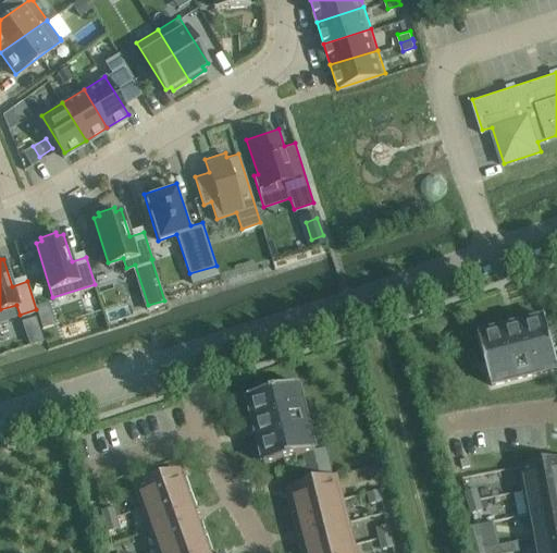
[(479,332),(492,382),(556,366),(556,356),(546,315),(519,321),(518,321),(507,323),(507,324),(479,332)]
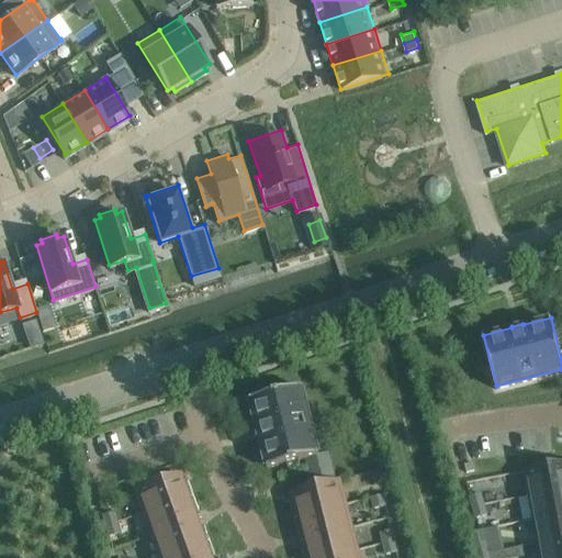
[(313,483),(335,478),(328,449),(318,452),(301,383),(250,397),(257,425),(256,425),(257,427),(258,434),(259,437),(260,437),(267,466),(306,456),(307,462),(308,466),(313,483)]
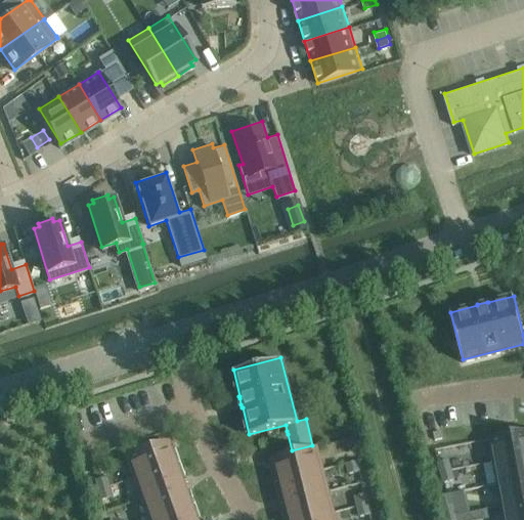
[(496,458),(523,452),(523,429),(492,435),(496,458)]
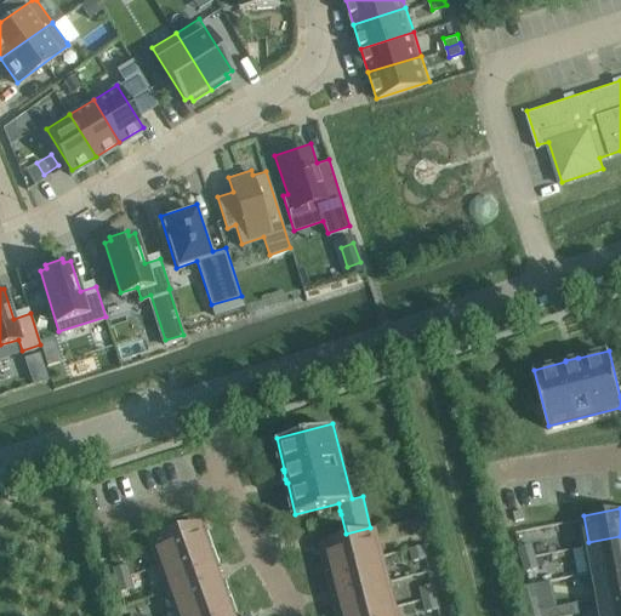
[(428,526),(426,513),(414,517),(416,529),(428,526)]
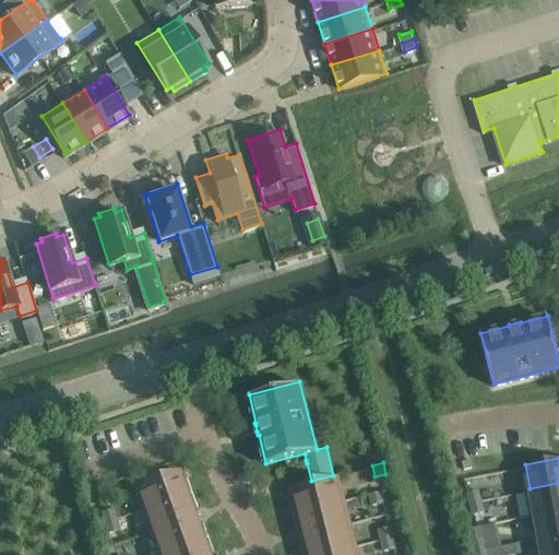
[(145,505),(183,492),(176,469),(138,483),(145,505)]
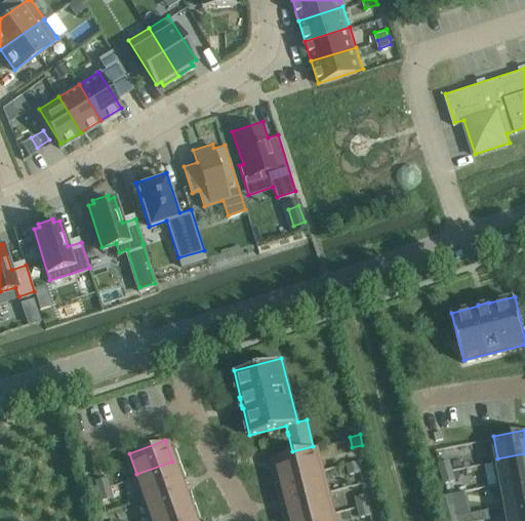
[(313,446),(292,451),(277,455),(282,478),(319,468),(314,446),(313,446)]
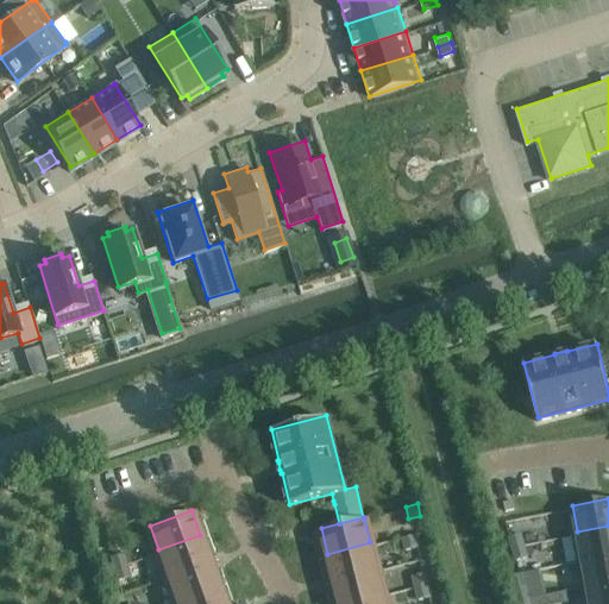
[(608,552),(608,526),(577,532),(582,558),(608,552)]
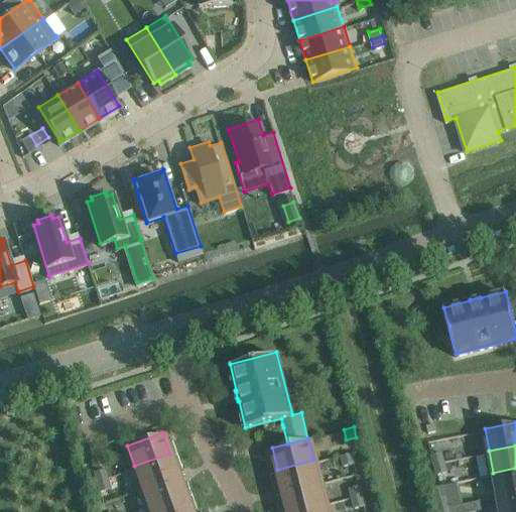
[(434,463),(443,460),(441,450),(431,453),(434,463)]
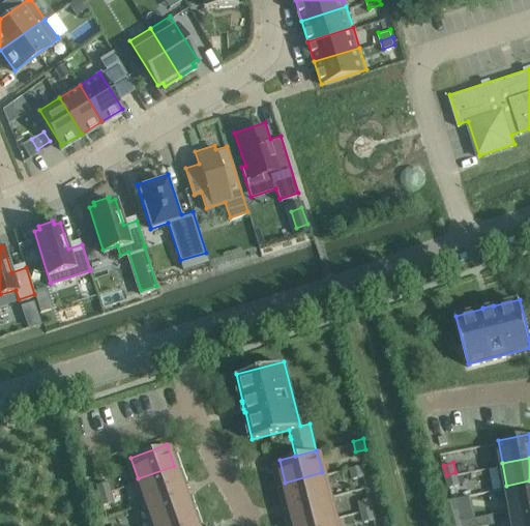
[(351,466),(353,476),(363,473),(360,463),(351,466)]
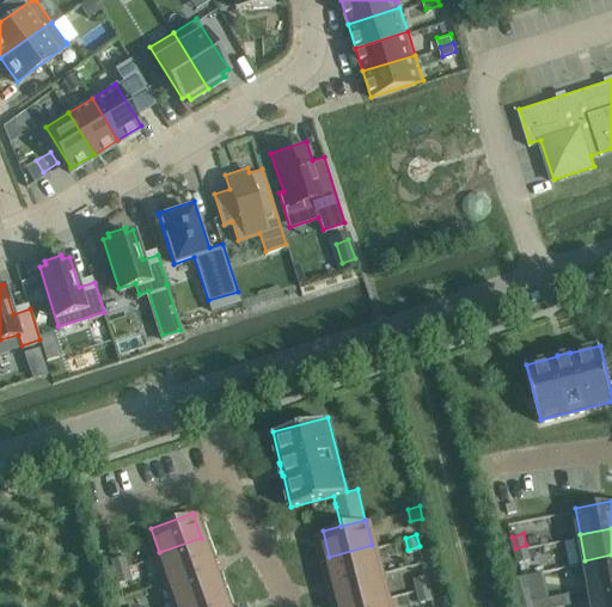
[(209,562),(201,538),(159,552),(167,577),(209,562)]
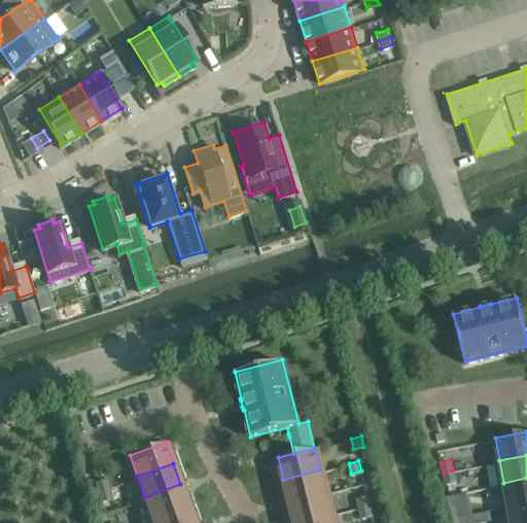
[(320,469),(283,480),(289,501),(326,491),(320,469)]
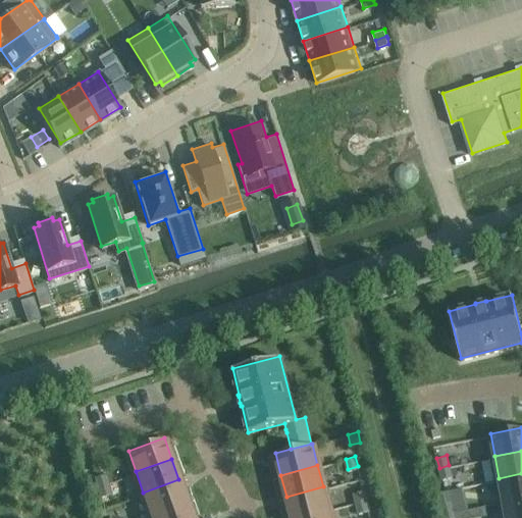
[(449,465),(439,468),(441,477),(452,475),(449,465)]
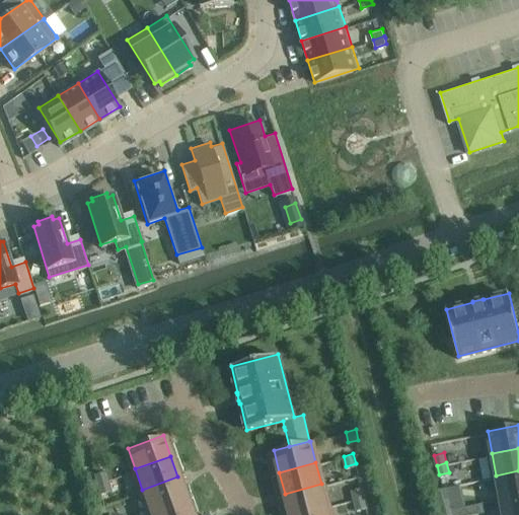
[(97,482),(107,480),(104,469),(94,472),(97,482)]
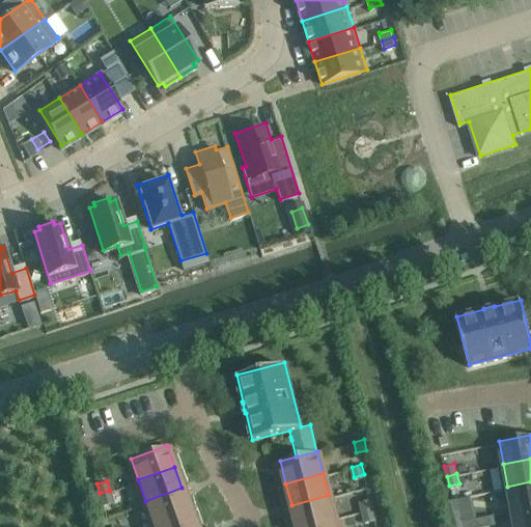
[(530,481),(507,487),(511,508),(530,504),(530,481)]
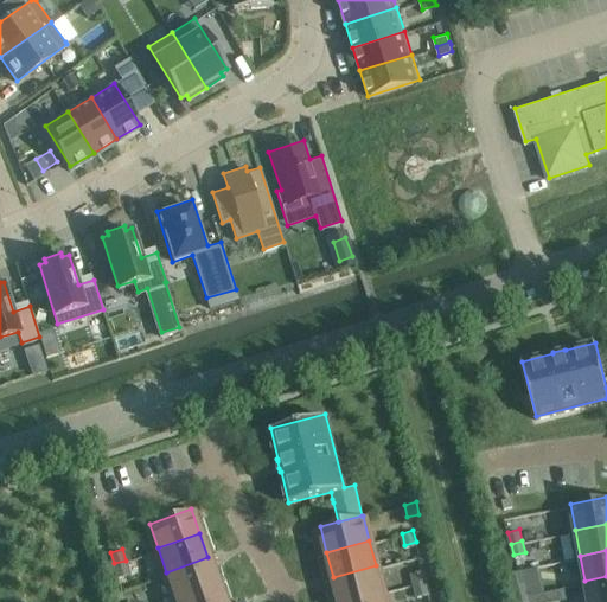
[(217,582),(208,557),(166,572),(176,596),(217,582)]
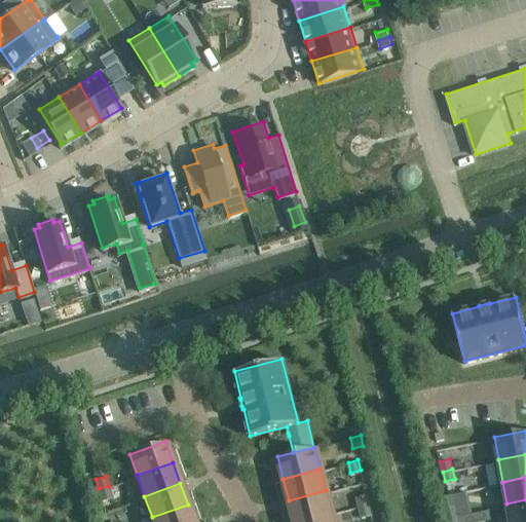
[(109,486),(99,488),(101,498),(111,496),(109,486)]
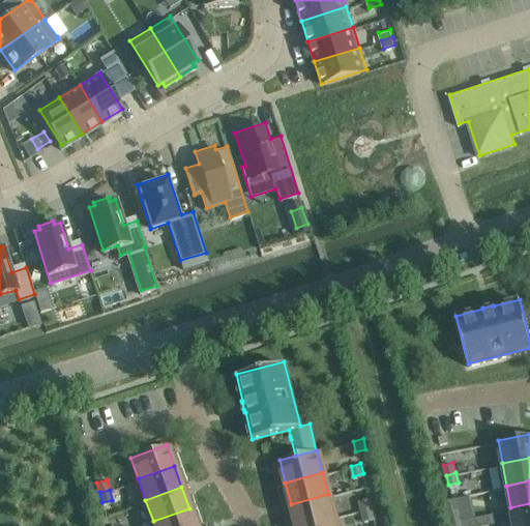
[(328,494),(291,504),(296,525),(333,517),(328,494)]
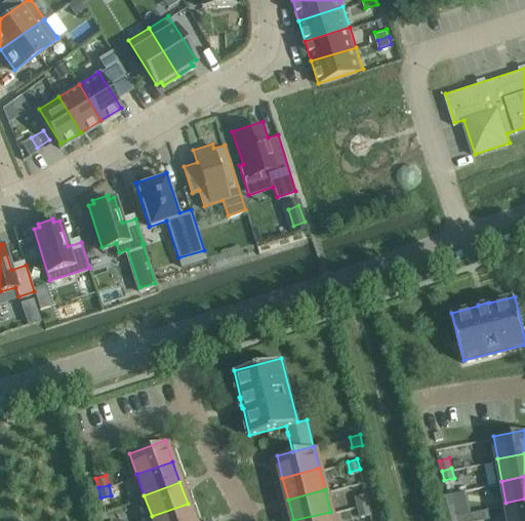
[(356,494),(358,505),(368,502),(366,491),(356,494)]
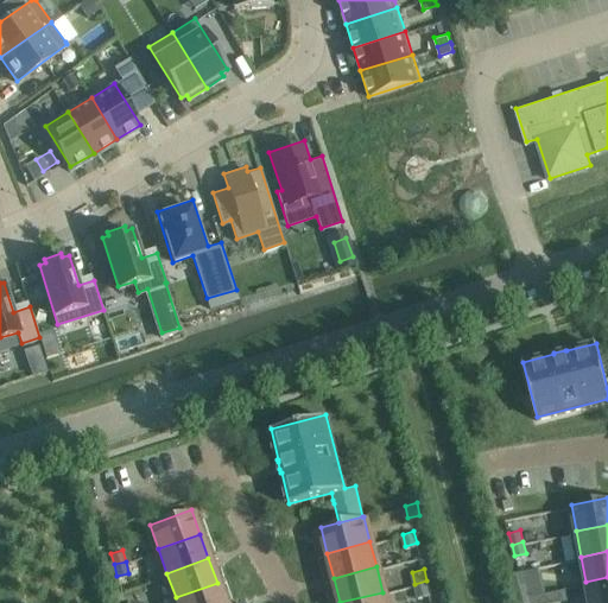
[(607,602),(607,577),(586,582),(589,602),(607,602)]
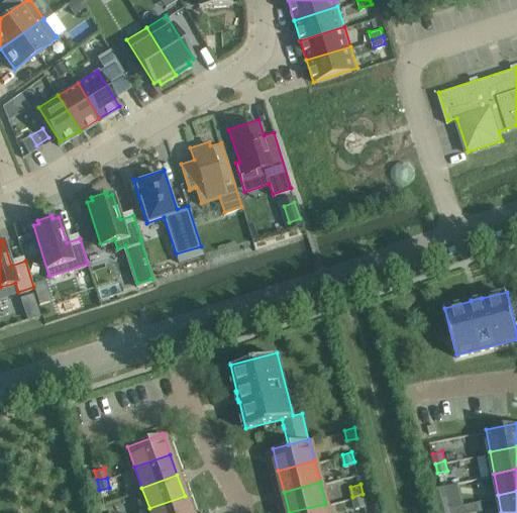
[(363,494),(352,497),(355,507),(366,504),(363,494)]
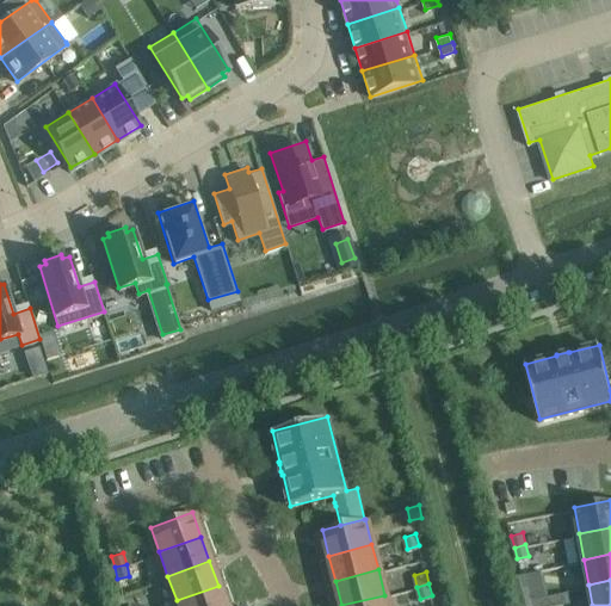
[(519,600),(531,597),(528,585),(516,588),(519,600)]
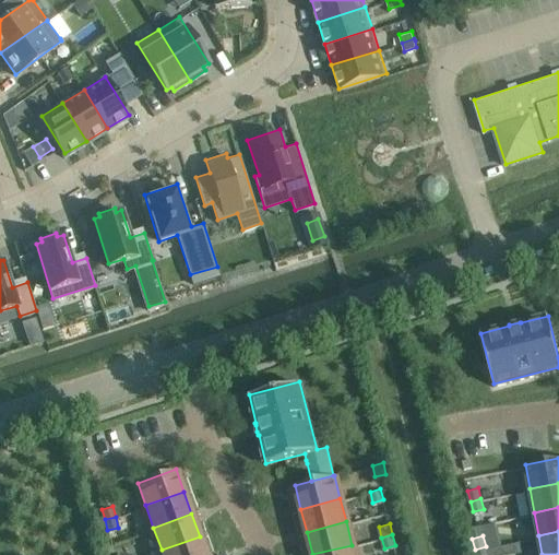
[(205,554),(200,536),(162,550),(163,554),(205,554)]
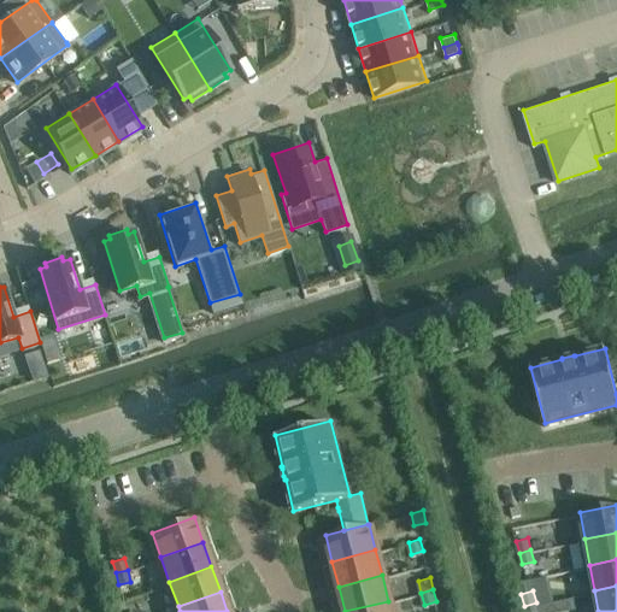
[(391,611),(388,601),(345,611),(391,611)]
